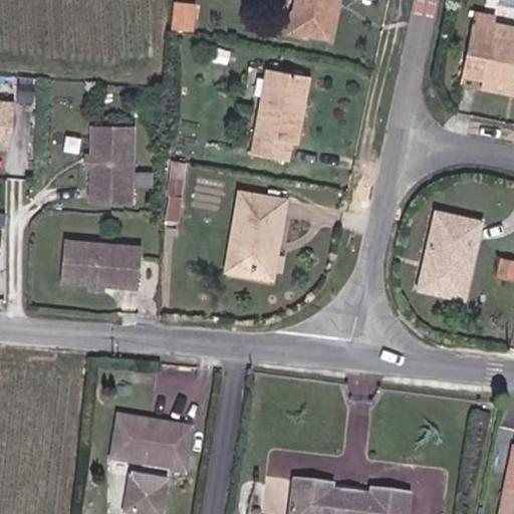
[(298,0),(294,24),(297,25),(294,40),(329,46),(337,0),(298,0)]
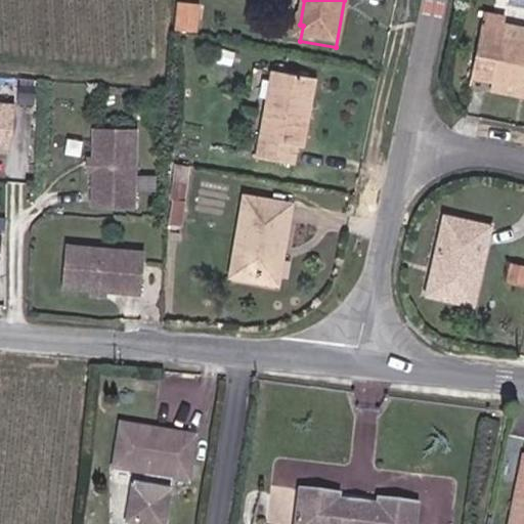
[(202,4),(177,1),(175,29),(199,33),(202,4)]
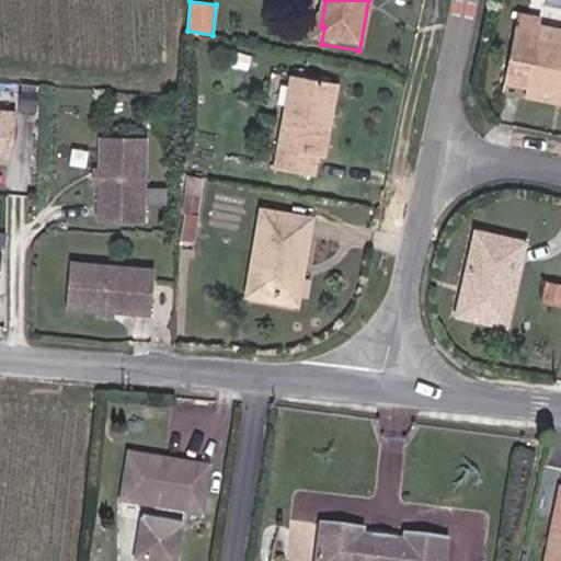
[(560,20),(518,11),(504,77),(530,82),(560,89),(560,20)]
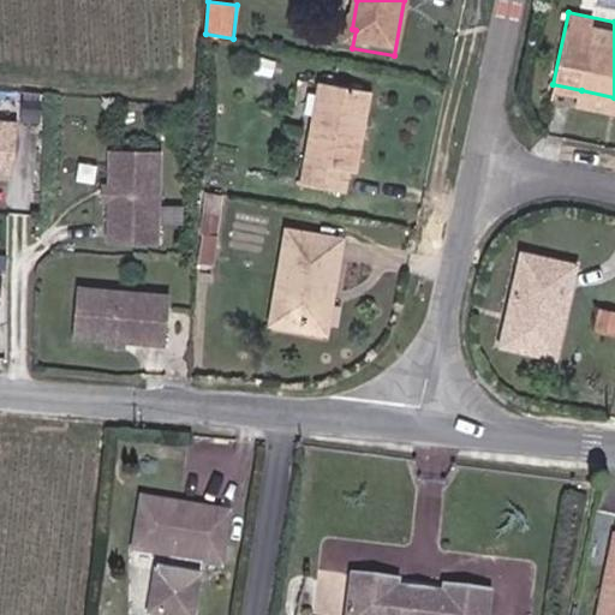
[(579,102),(614,109),(614,97),(581,90),(579,102)]
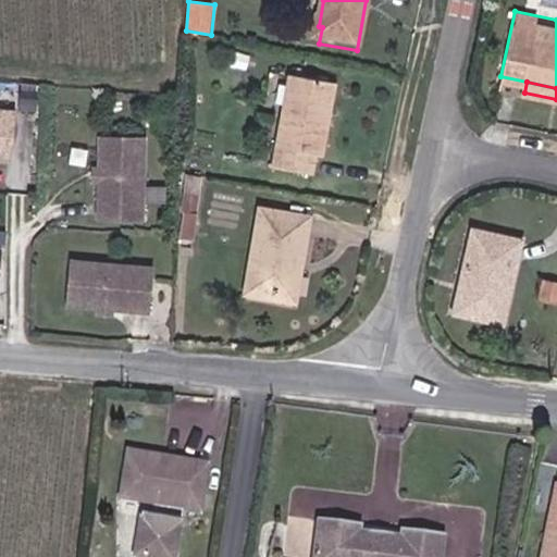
[(323,94),(283,85),(263,173),(305,182),(309,159),(316,159),(324,118),(318,115),(323,94)]
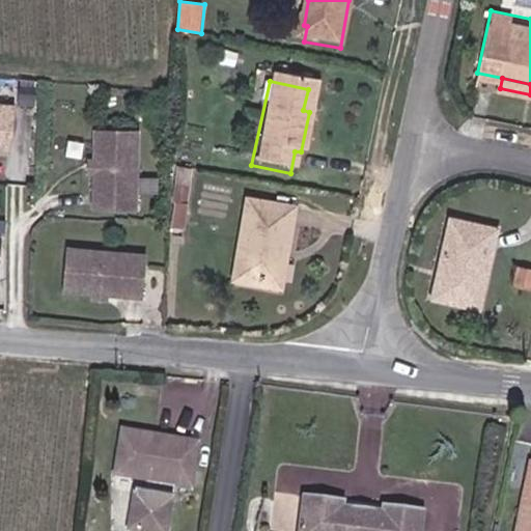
[(136,135),(101,133),(99,215),(131,216),(136,135)]
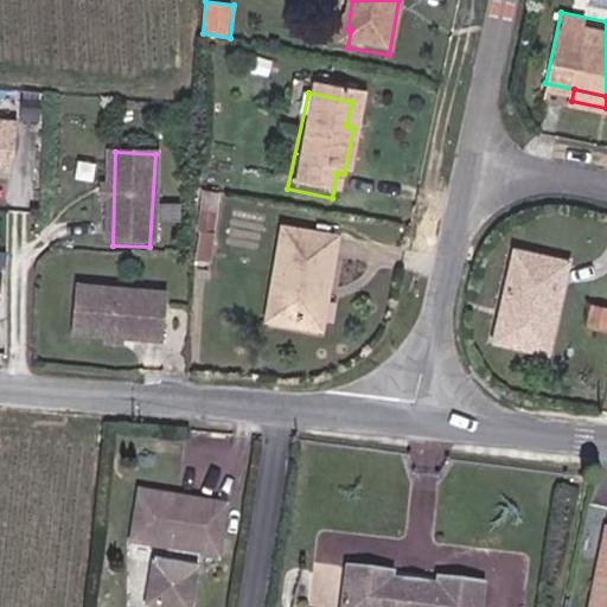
[(324,244),(281,236),(263,321),(299,330),(306,293),(314,294),(324,244)]
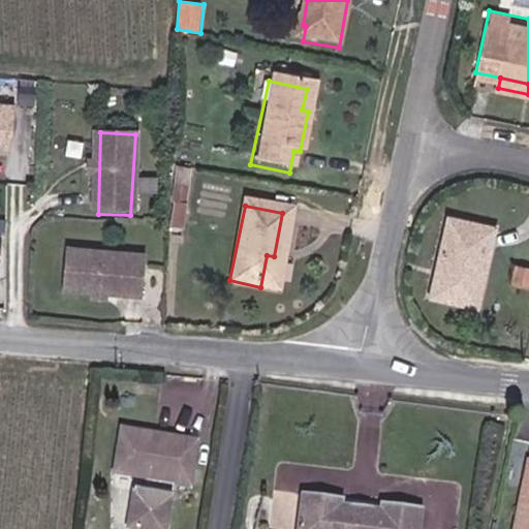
[(491,236),(446,224),(428,301),(472,311),(491,236)]
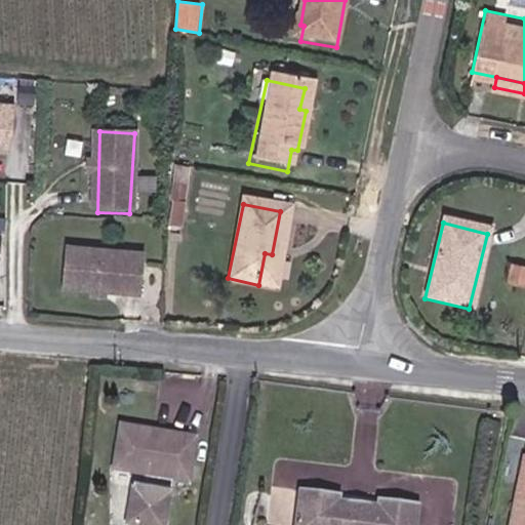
[(134,297),(139,256),(67,251),(64,292),(134,297)]
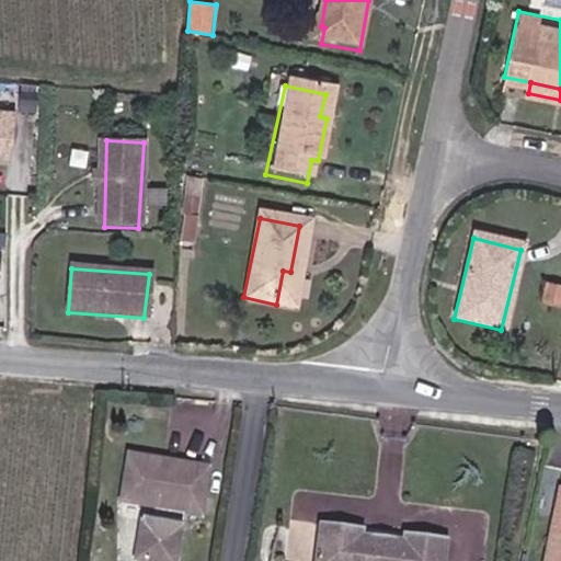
[(215,469),(134,454),(123,505),(157,511),(151,527),(144,525),(137,560),(144,560),(175,560),(186,511),(205,515),(215,469)]
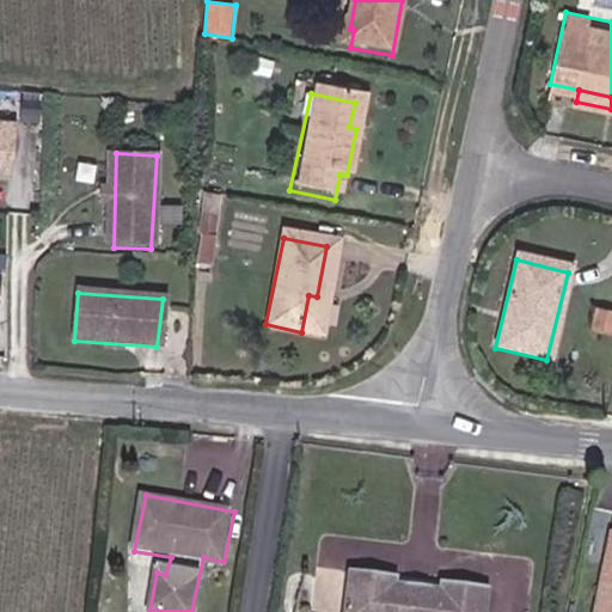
[(611,611),(611,527),(594,611),(611,611)]
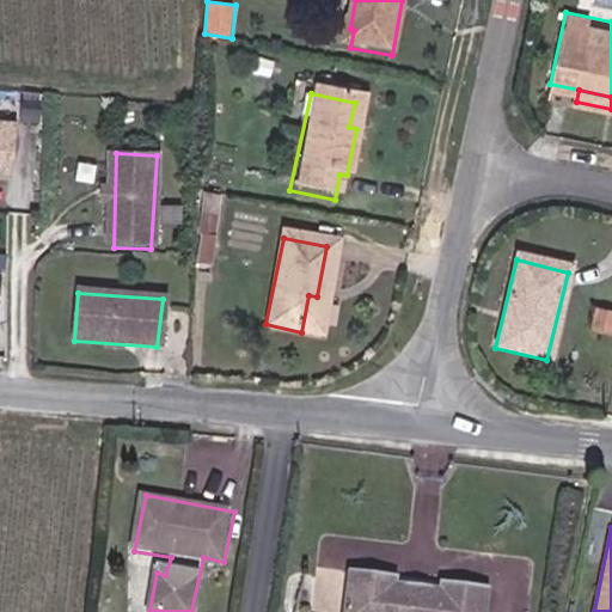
[(395,574),(348,568),(342,611),(481,611),(484,585),(439,580),(435,587),(393,582),(395,574)]
